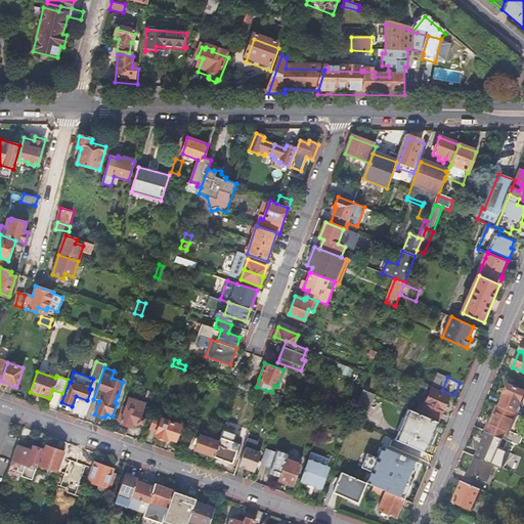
[(500,406),(517,413),(519,415),(522,406),(520,405),(523,396),(523,391),(509,385),(503,399),(504,399),(500,406)]
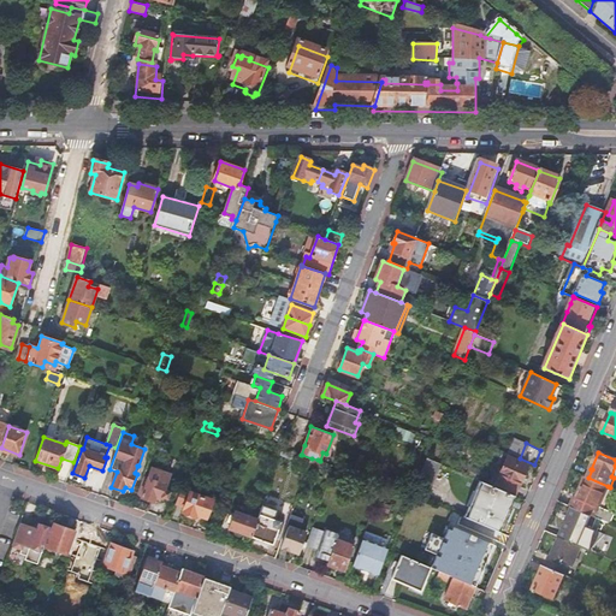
[(495,487),(515,496),(528,465),(508,456),(495,487)]
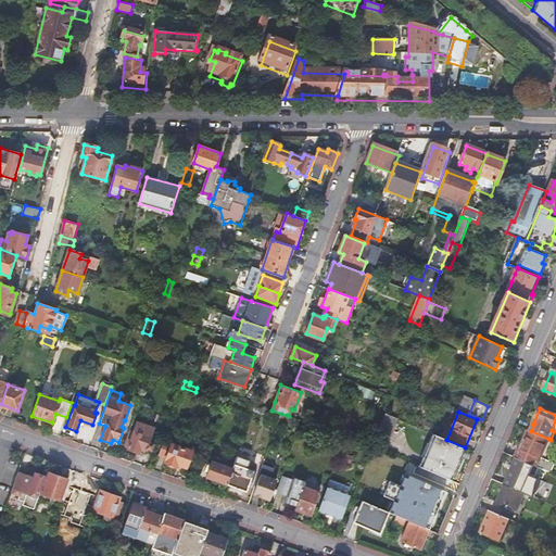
[(399,418),(386,413),(383,418),(374,444),(373,446),(386,452),(399,418)]
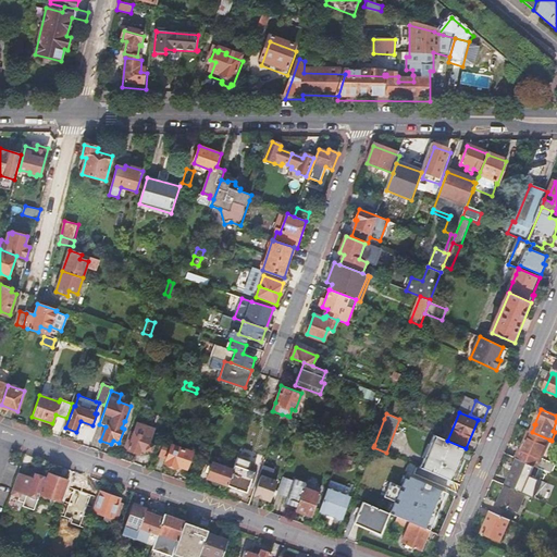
[(282,415),(280,420),(292,424),(294,418),(289,417),(287,416),(282,415)]
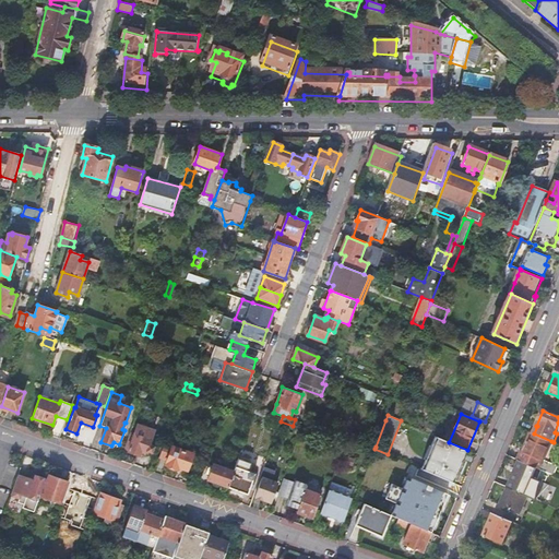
[(155,430),(138,425),(134,433),(128,451),(139,455),(141,450),(146,451),(147,451),(152,453),(154,447),(150,444),(155,430)]
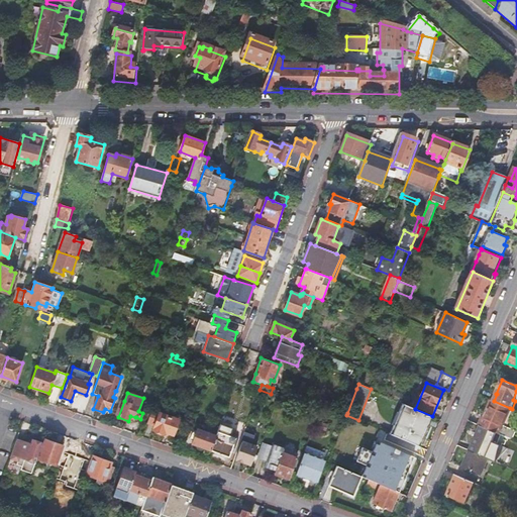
[(118,417),(124,401),(121,400),(115,416),(118,417)]
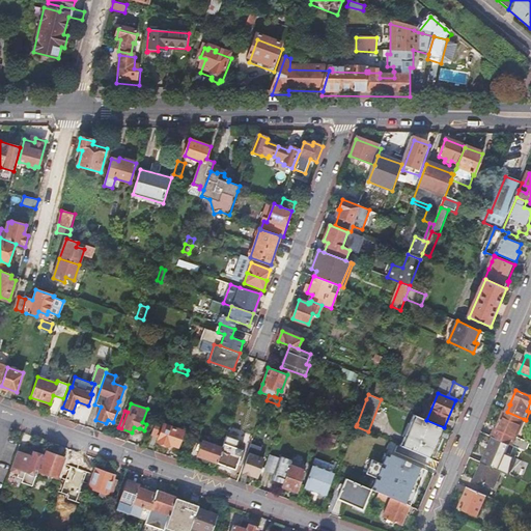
[(494,437),(509,444),(512,445),(524,419),(507,412),(505,411),(494,437)]
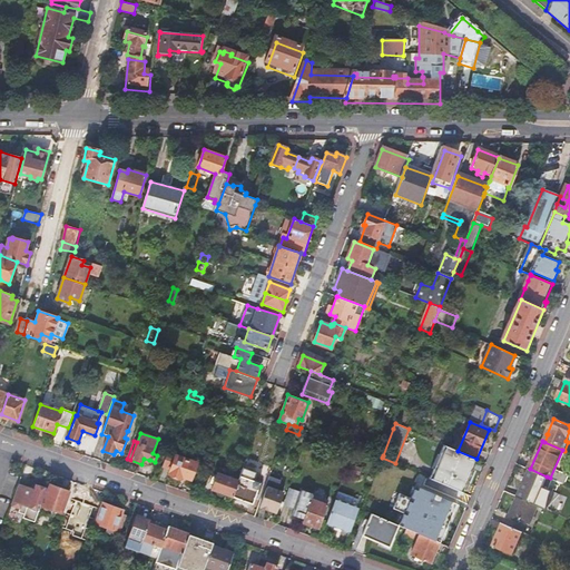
[(430,478),(462,492),(477,459),(458,451),(444,444),(430,478)]
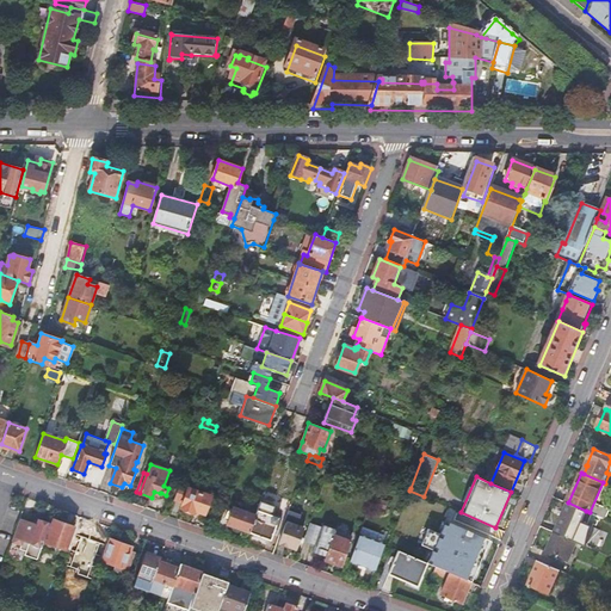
[(180,485),(176,500),(183,504),(180,507),(193,512),(193,511),(203,514),(210,497),(180,485)]
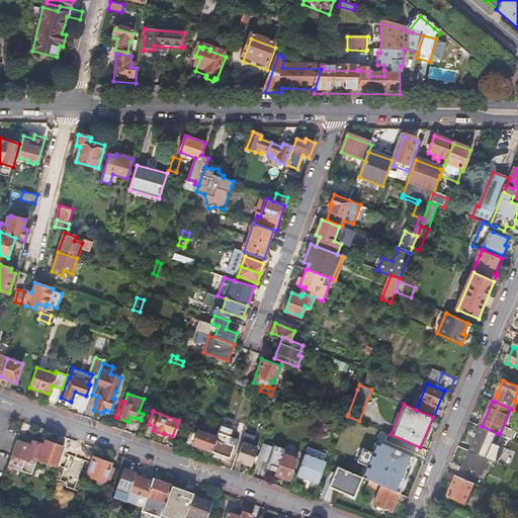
[(481,426),(469,451),(470,451),(486,458),(497,433),(482,426),(481,426)]
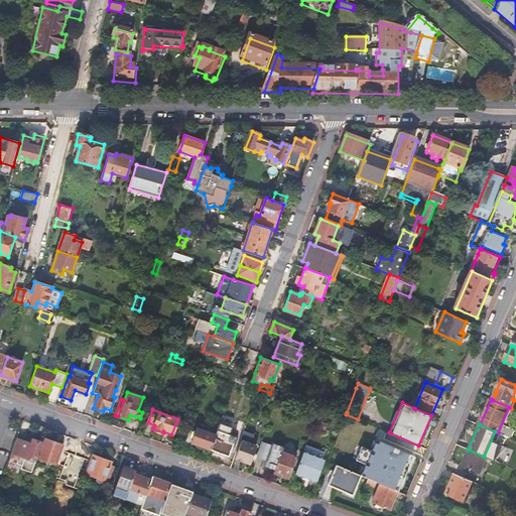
[(515,430),(506,426),(503,434),(514,439),(515,433),(515,430)]
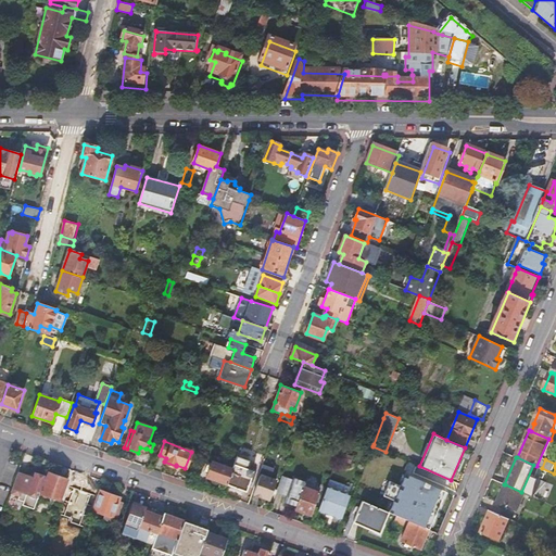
[(206,477),(227,484),(232,469),(212,462),(206,477)]
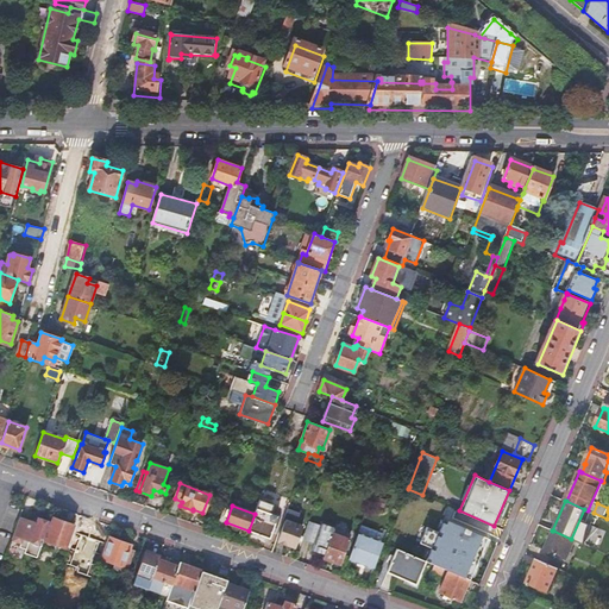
[(288,508),(284,520),(286,521),(278,541),(296,547),(303,527),(296,525),(301,513),(288,508)]
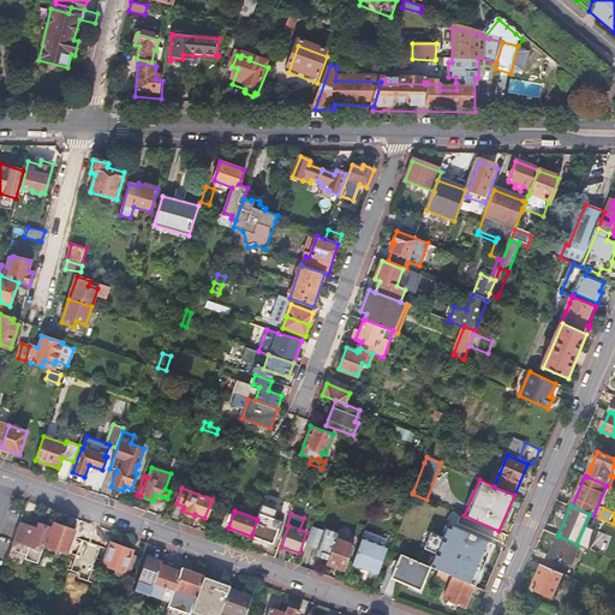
[(280,521),(258,514),(257,519),(251,536),(273,543),(280,521)]
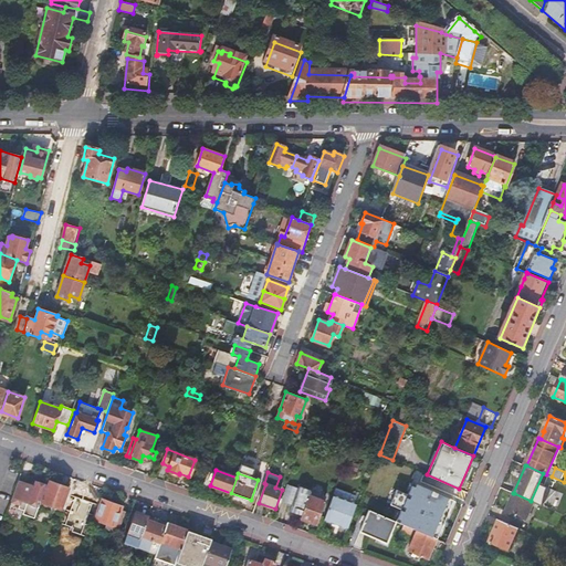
[(35,482),(33,486),(30,485),(18,481),(11,502),(19,504),(18,509),(23,511),(22,515),(33,519),(45,485),(35,481),(35,482)]
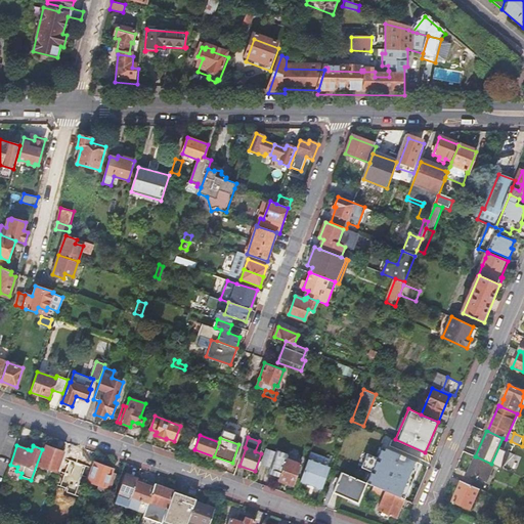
[(46,445),(39,465),(56,471),(62,451),(46,445)]
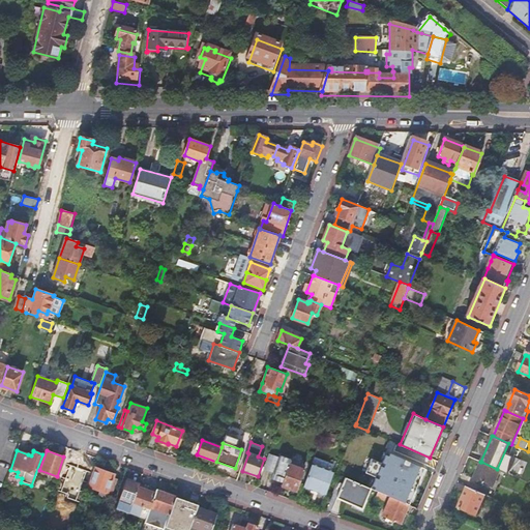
[(419,466),(385,450),(370,487),(377,491),(387,495),(390,496),(404,502),(419,466)]
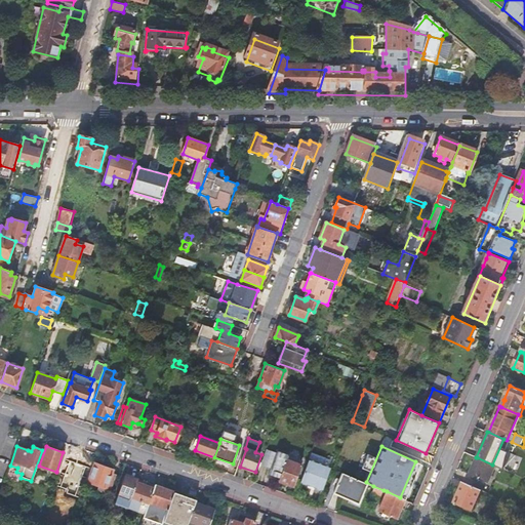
[(267,449),(261,465),(272,469),(271,471),(281,475),(280,477),(294,482),(300,466),(299,466),(301,460),(300,459),(277,450),(276,452),(267,449)]
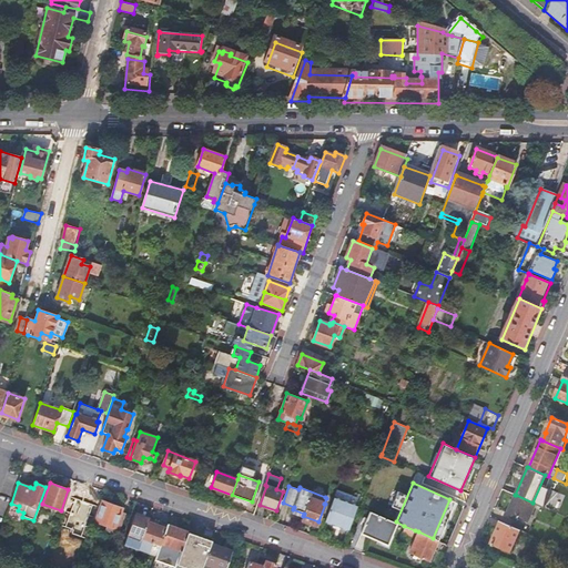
[(69,508),(75,510),(73,517),(93,523),(101,497),(74,489),(69,508)]
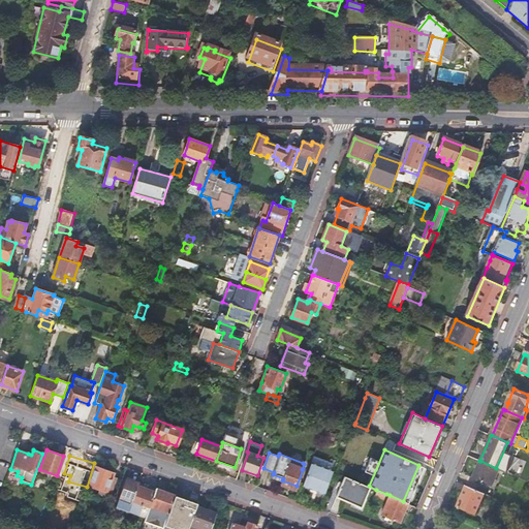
[(494,480),(499,469),(496,468),(480,461),(473,477),(484,481),(486,476),(494,480)]
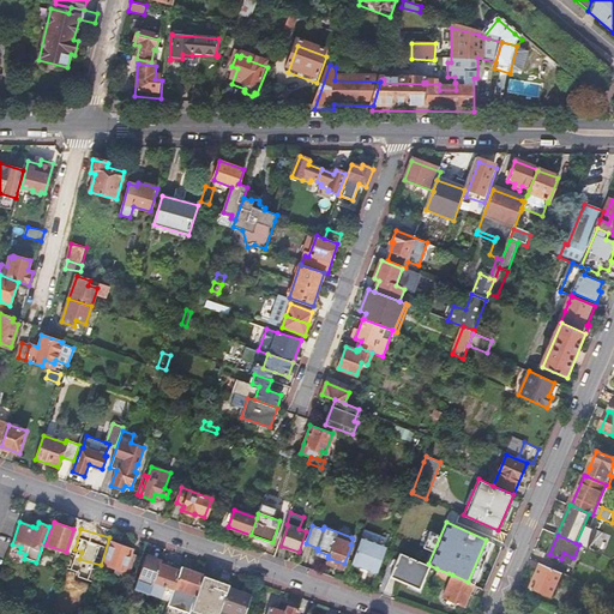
[(351,563),(378,572),(386,547),(361,537),(351,563)]
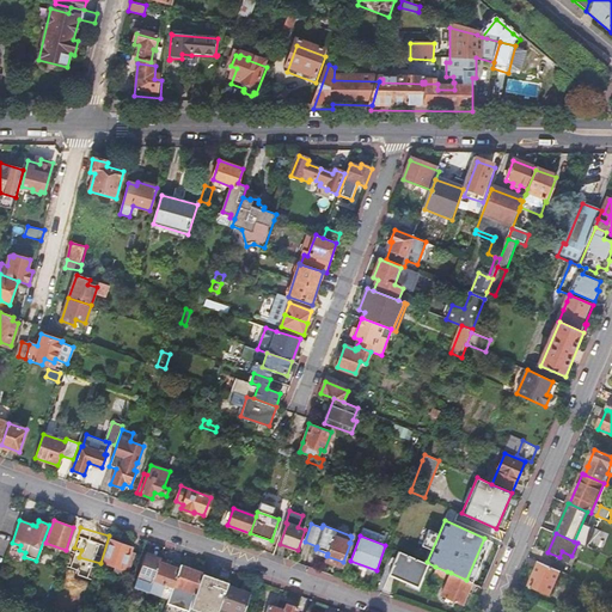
[(111,540),(103,561),(123,569),(130,549),(111,540)]
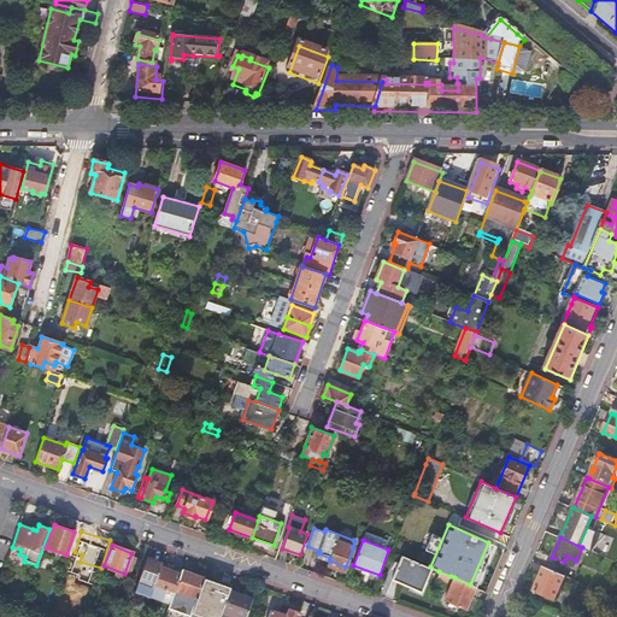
[(430,566),(401,554),(392,579),(421,591),(430,566)]
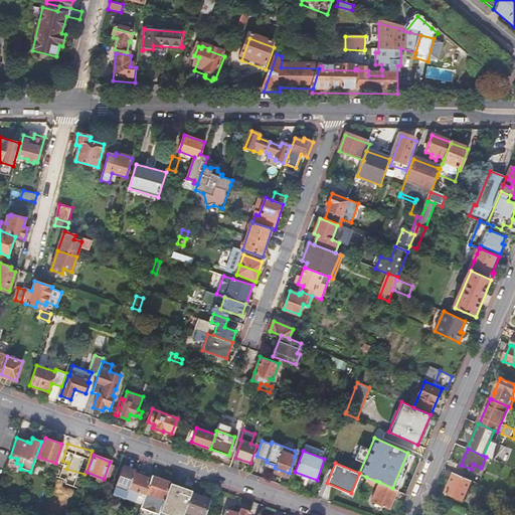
[(134,473),(135,470),(123,466),(116,484),(128,488),(129,487),(134,473)]
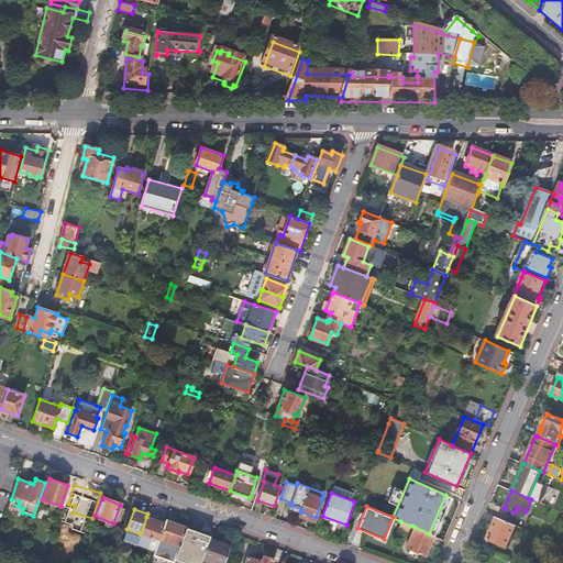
[(486,512),(483,521),(494,526),(497,517),(486,512)]
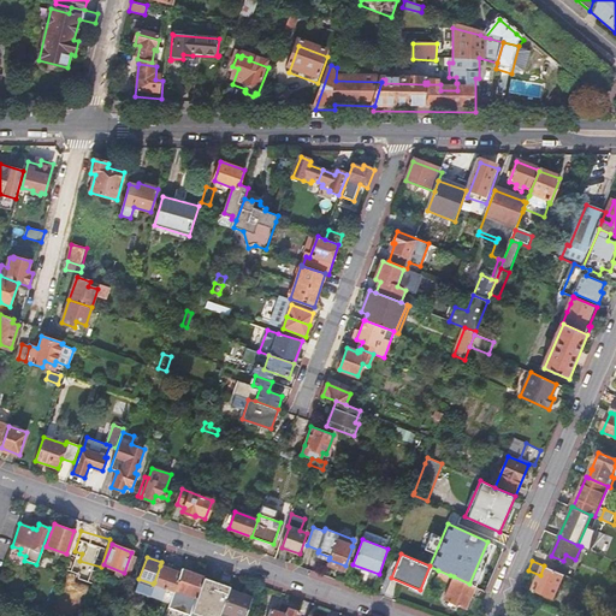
[(167,564),(161,562),(160,566),(154,582),(153,584),(149,594),(170,602),(173,590),(175,588),(179,573),(171,569),(166,568),(167,564)]
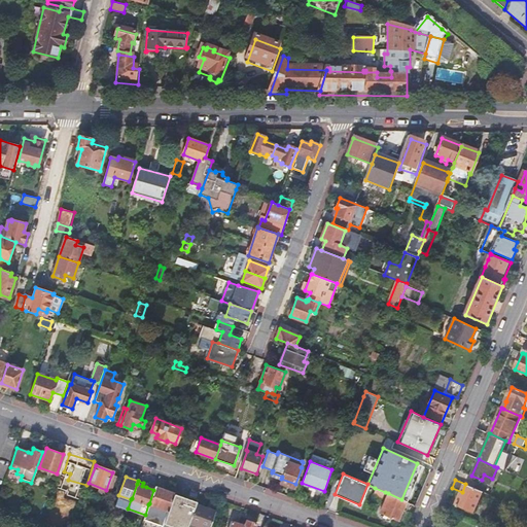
[(475,512),(484,492),(465,484),(462,492),(457,503),(475,512)]
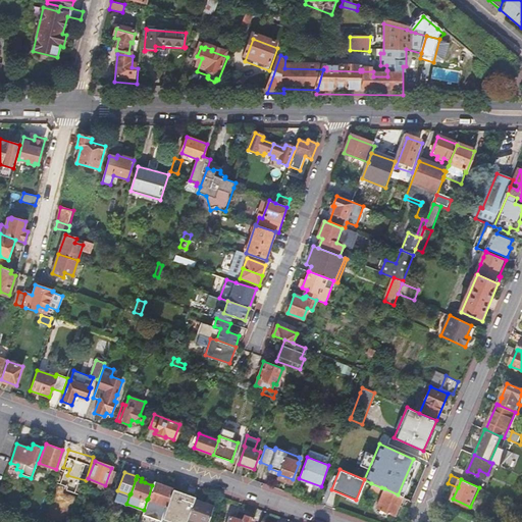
[(173,488),(153,482),(152,485),(148,499),(167,506),(173,489),(173,488)]
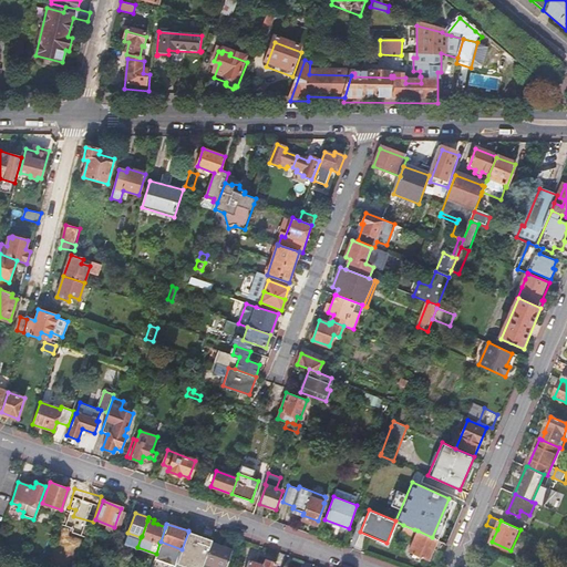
[(412,535),(414,529),(403,525),(401,529),(412,535)]
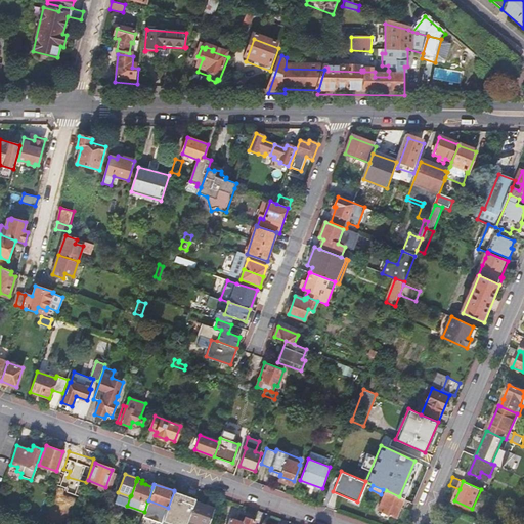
[(396,517),(404,498),(399,496),(386,490),(378,510),(396,517)]
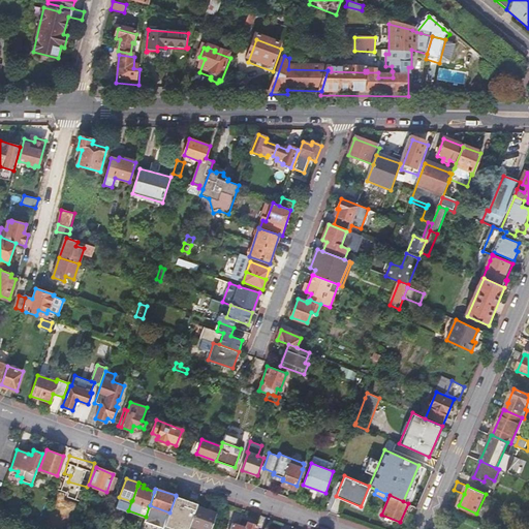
[(176,528),(187,528),(189,525),(196,505),(197,503),(183,499),(176,496),(169,512),(165,526),(173,528),(176,528)]
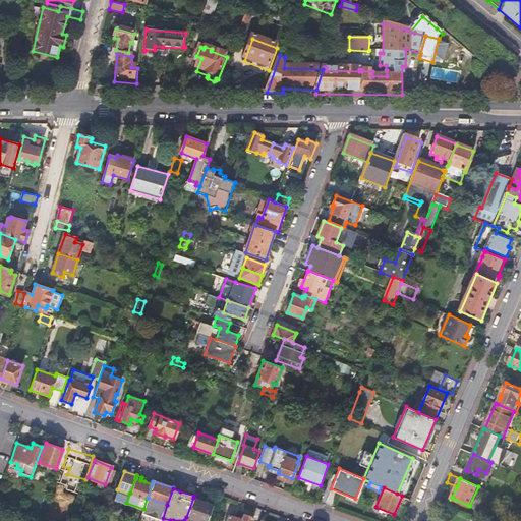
[(196,520),(207,520),(213,505),(193,498),(186,517),(196,520)]
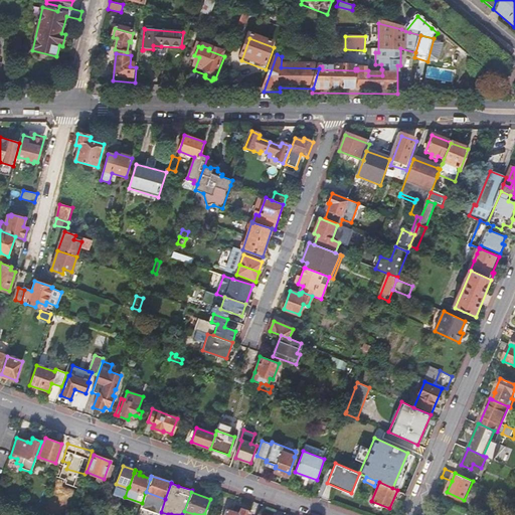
[(486,498),(483,505),(489,508),(492,501),(486,498)]
